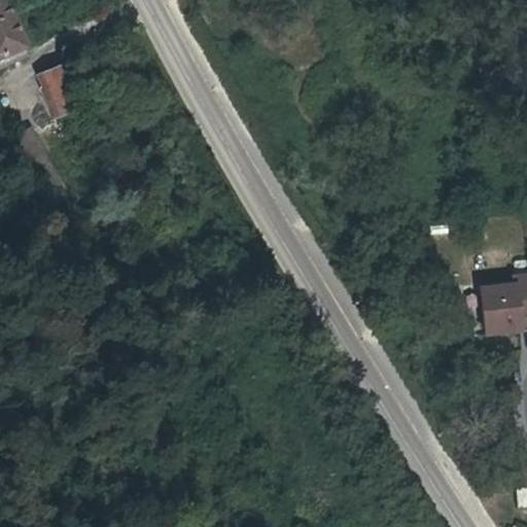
[(0,64),(20,56),(0,15),(0,64)]
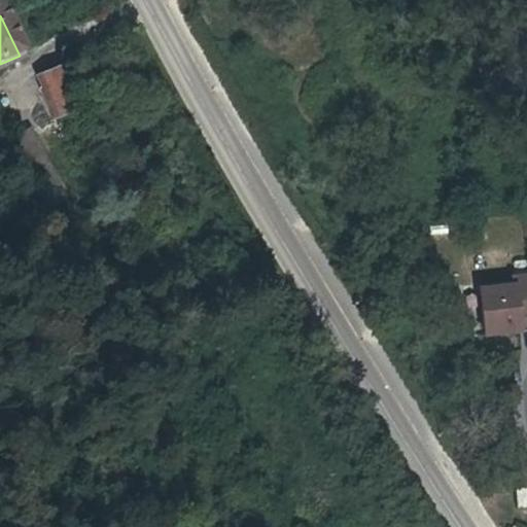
[(54,114),(72,105),(54,65),(34,75),(54,114)]
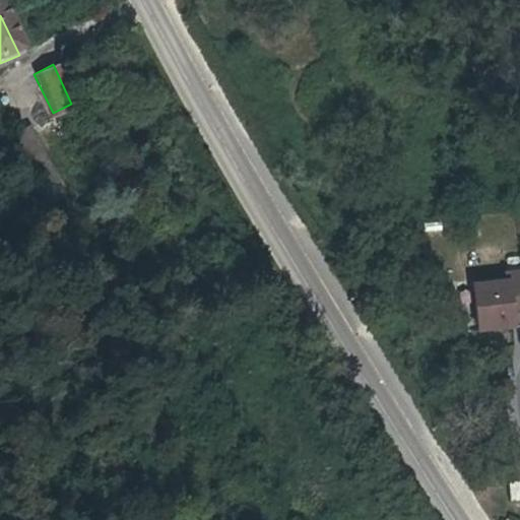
[(502,282),(468,286),(473,331),(508,327),(507,315),(519,312),(519,280),(518,273),(501,275),(502,282)]
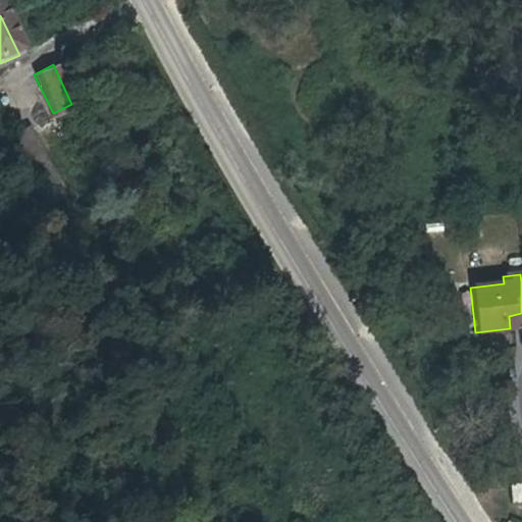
[(520,484),(510,484),(511,504),(521,504),(520,484)]
